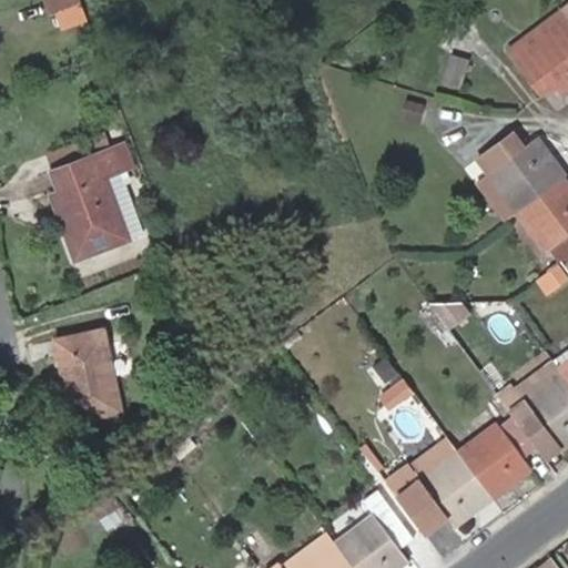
[(77,2),(75,0),(44,0),(51,13),(77,2)]
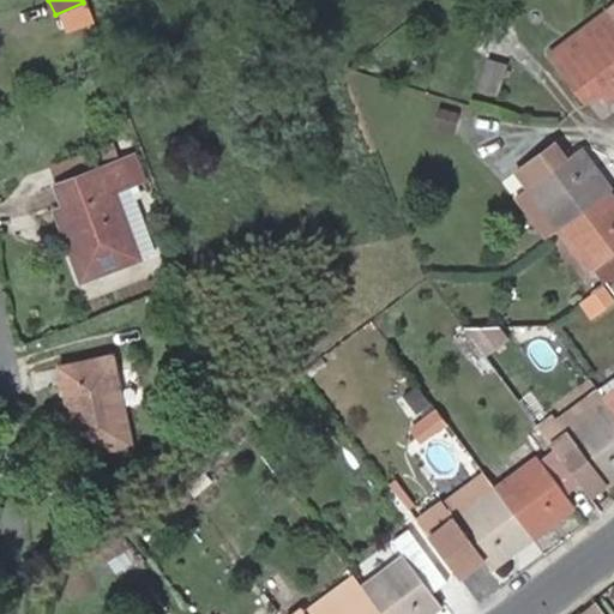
[(609,102),(613,97),(613,20),(607,11),(551,53),(585,102),(601,90),(609,102)]
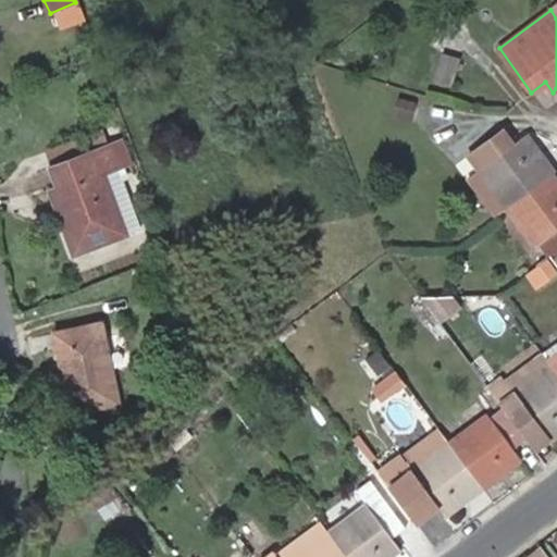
[(460,58),(444,52),(435,82),(452,86),(460,58)]
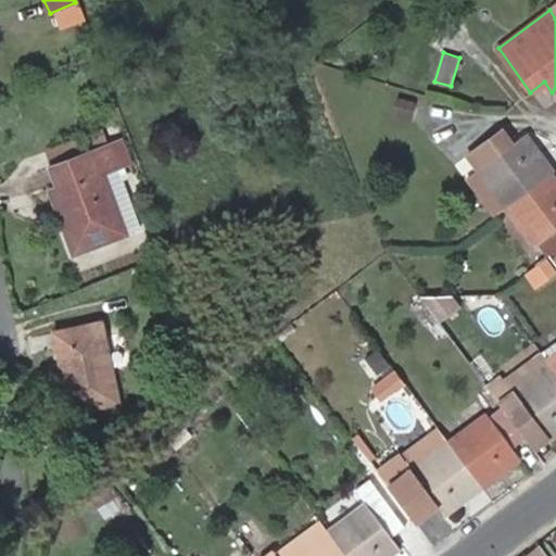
[(103,126),(43,148),(58,188),(49,191),(71,253),(139,231),(103,126)]
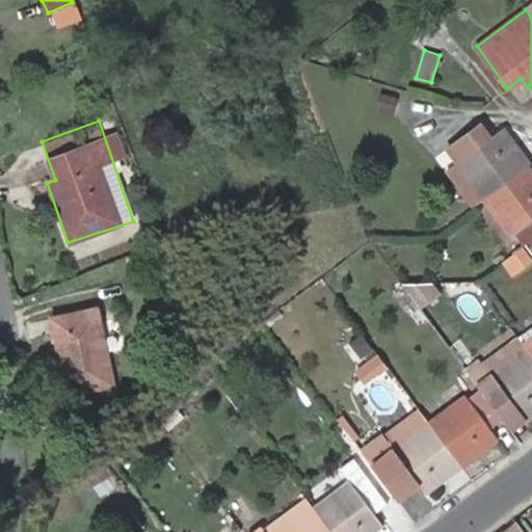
[(484,198),(528,165),(502,130),(490,138),(481,125),(451,147),(460,159),(457,161),(484,198)]
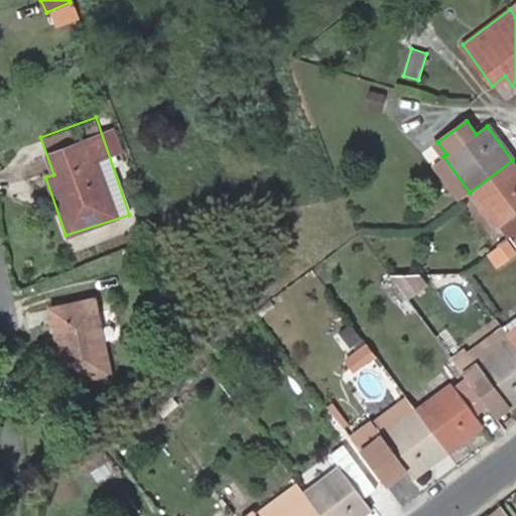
[(435,162),(462,199),(470,192),(443,156),(435,162)]
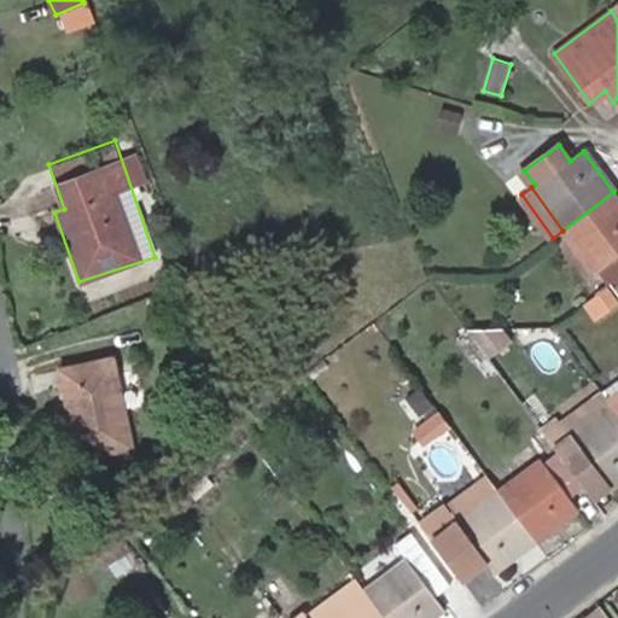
[(617,198),(613,192),(563,231),(595,273),(601,268),(611,281),(617,275),(617,198)]
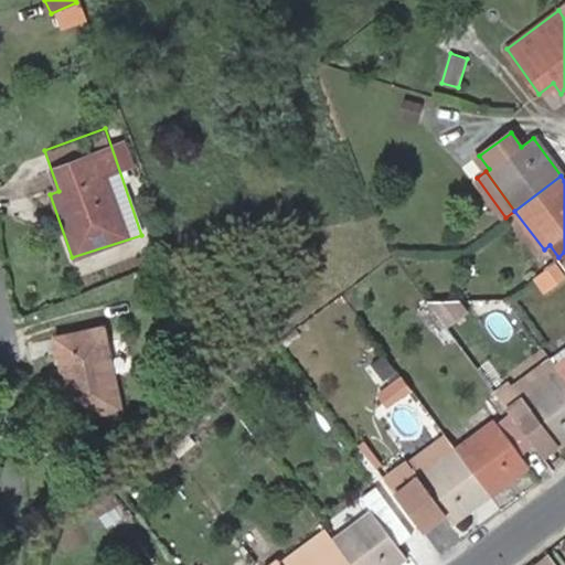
[(555,265),(535,278),(544,290),(564,277),(555,265)]
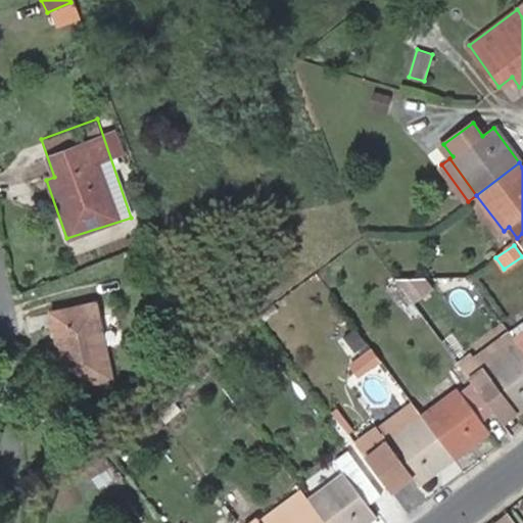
[(423,278),(394,278),(406,293),(412,289),(417,297),(430,288),(423,278)]
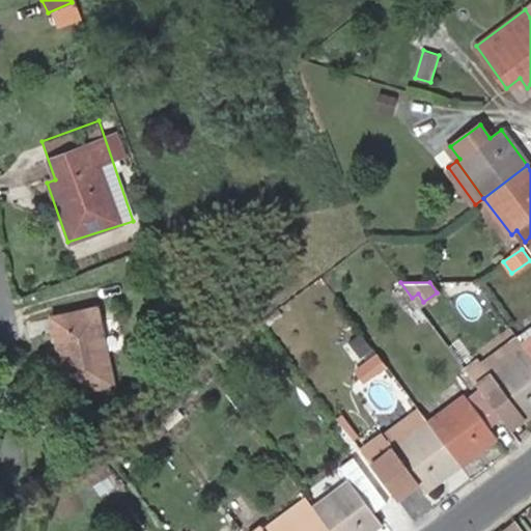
[(418,294),(412,298),(418,306),(423,302),(418,294)]
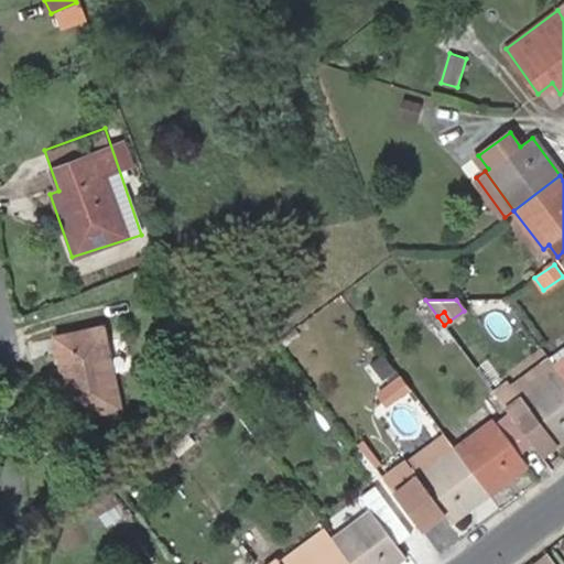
[(104,327),(55,337),(71,418),(119,408),(104,327)]
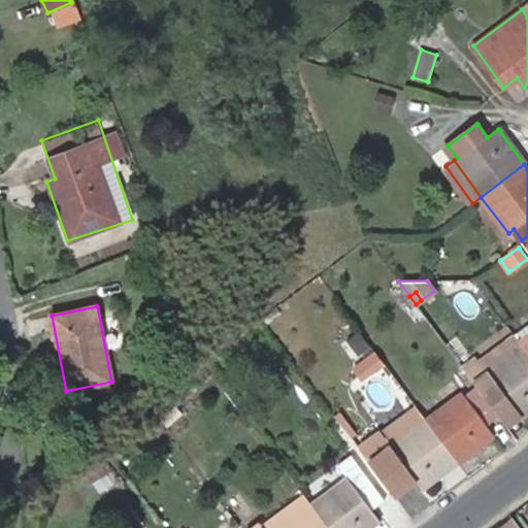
[(527,324),(515,334),(519,341),(527,353),(527,324)]
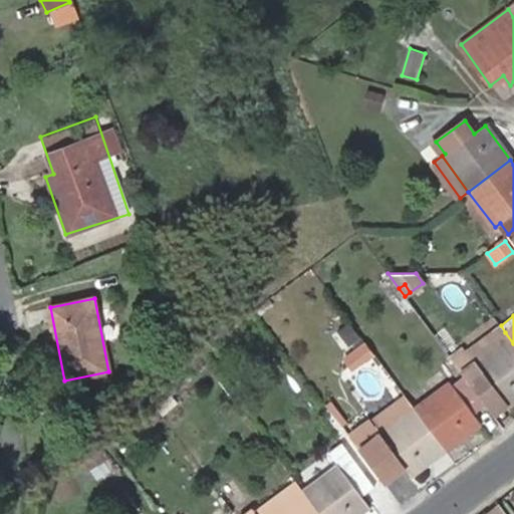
[(485,405),(493,416),(513,400),(513,343),(505,332),(501,325),(500,326),(453,361),(463,375),(485,405)]
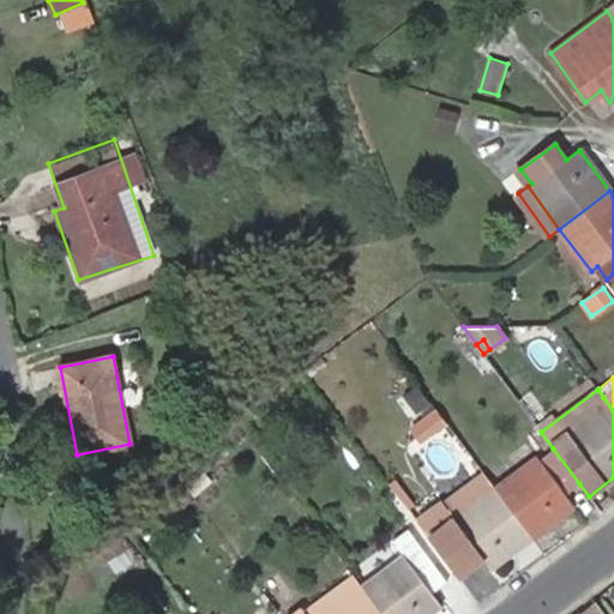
[(437,408),(428,414),(437,427),(446,421),(437,408)]
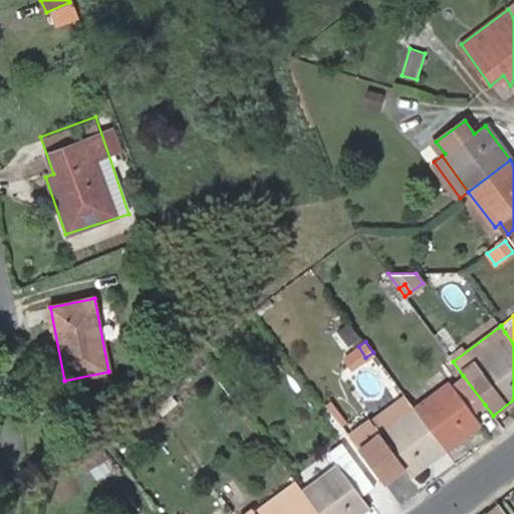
[(358,346),(343,357),(351,368),(365,357),(358,346)]
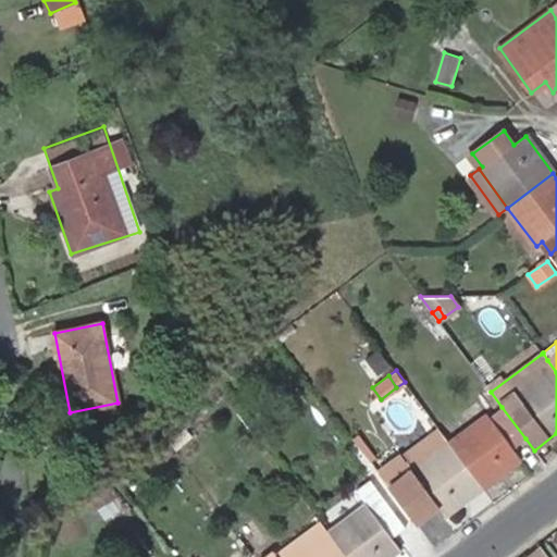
[(525,438),(502,407),(490,417),(512,448),(525,438)]
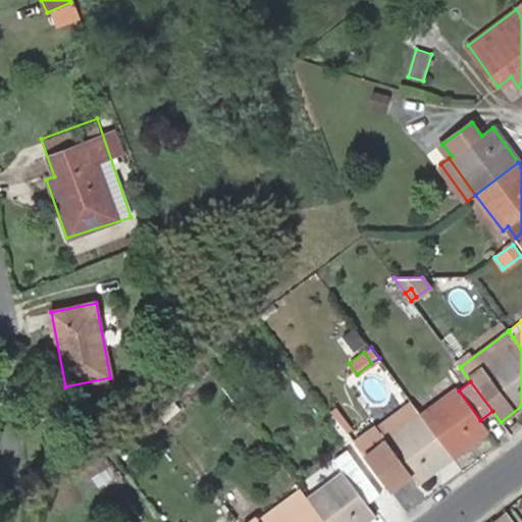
[(420,413),(453,457),(488,431),(480,420),(459,390),(456,386),(420,413)]
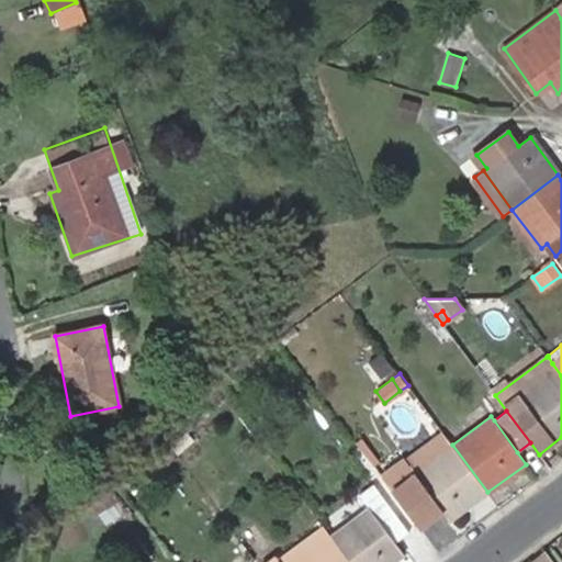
[(406,460),(415,473),(452,445),(444,433),(406,460)]
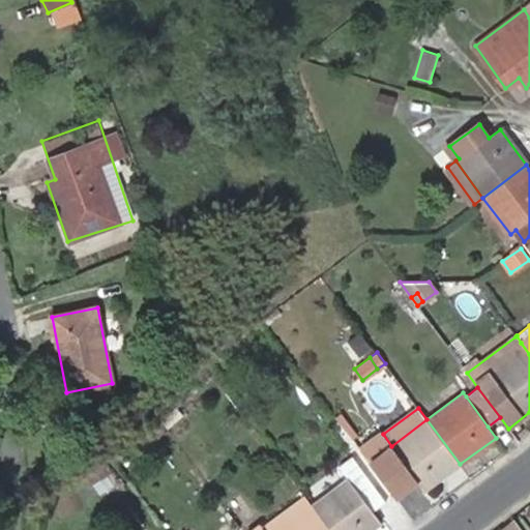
[(391,446),(383,434),(369,444),(379,458),(371,464),(395,496),(416,480),(423,491),(460,464),(427,419),(391,446)]
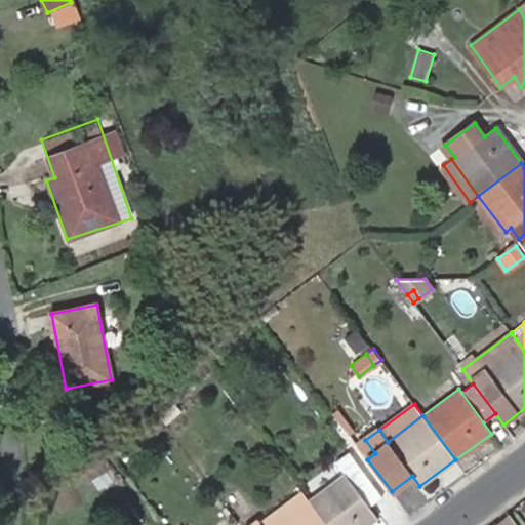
[(357,446),(367,459),(375,453),(365,440),(357,446)]
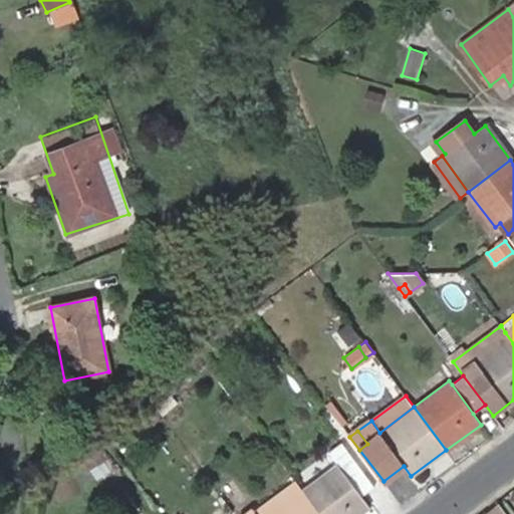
[(361,495),(374,485),(342,442),(329,452),(337,463),(303,489),(321,513),(357,513),(368,506),(361,495)]
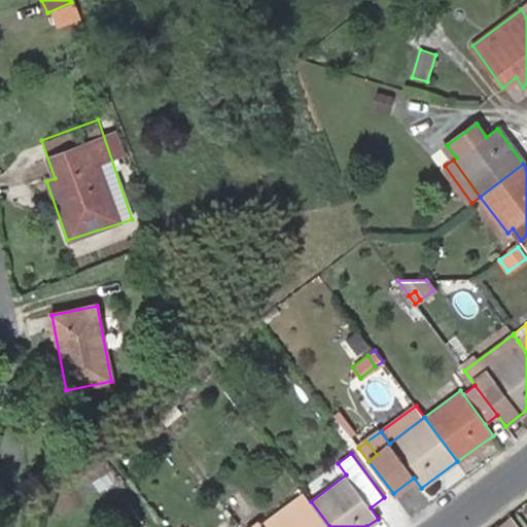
[(261,526),(276,526),(311,501),(303,492),(259,524),(261,526)]
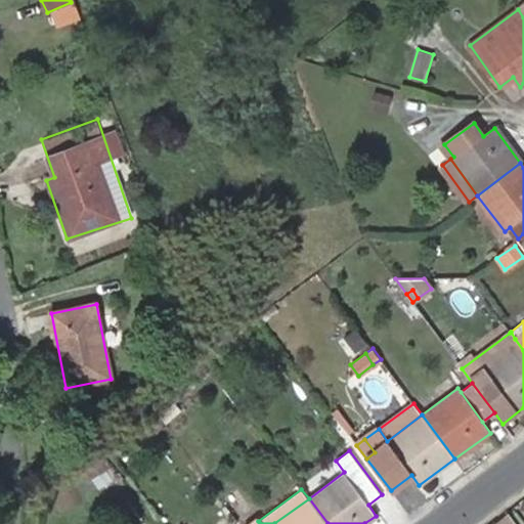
[(328,523),(309,498),(274,523),(260,523),(258,521),(256,519),(249,523),(328,523)]
